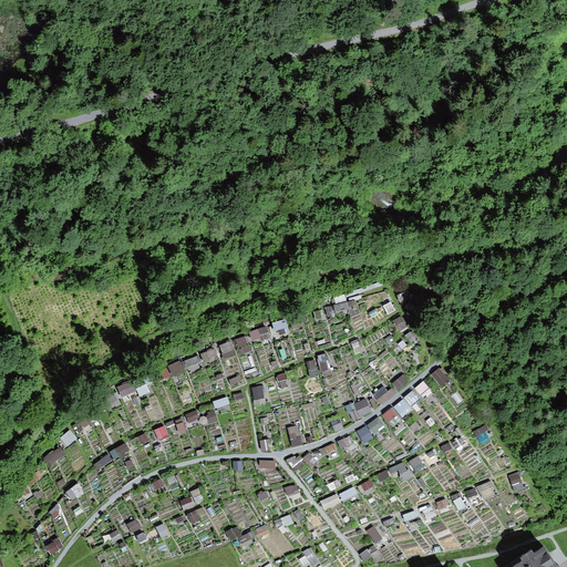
[(267,325),(249,330),(254,341),(271,336),(267,325)]
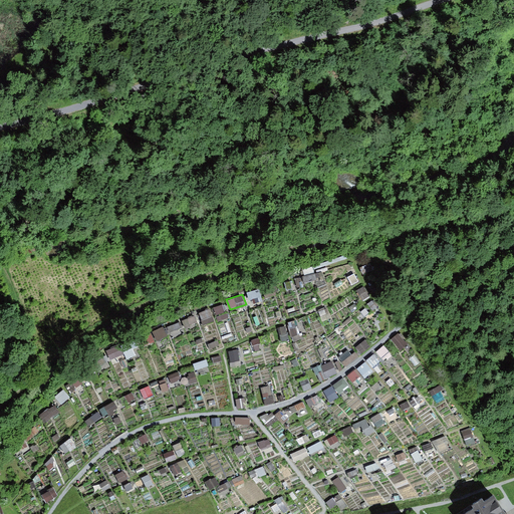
[(223,305),(214,307),(216,316),(225,313),(223,305)]
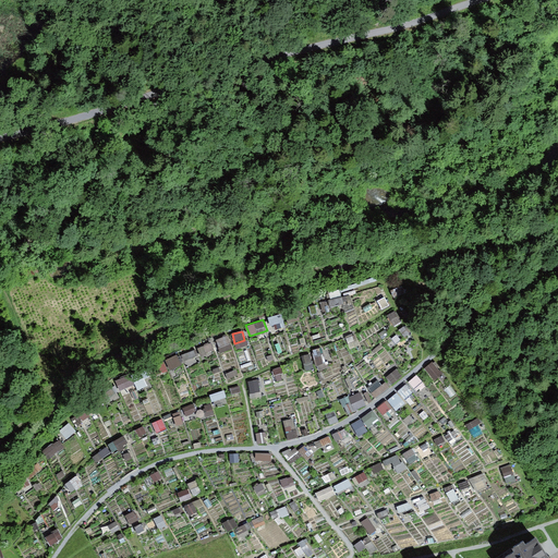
[(215,339),(221,354),(234,349),(228,334),(215,339)]
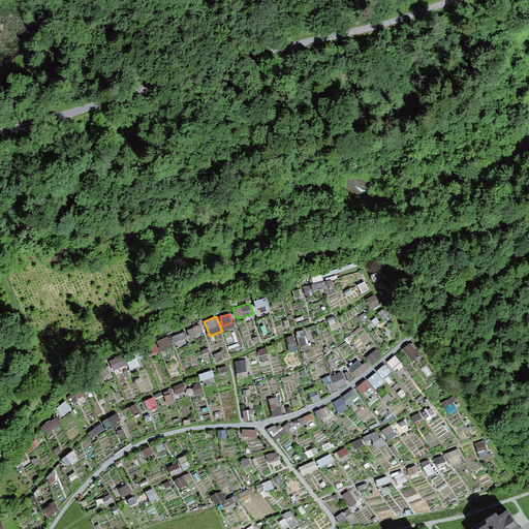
[(200,325),(188,330),(190,337),(203,333),(200,325)]
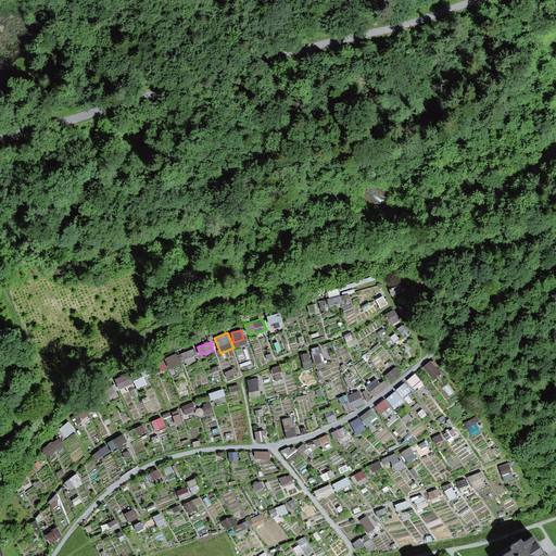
[(319,351),(311,353),(314,367),(323,365),(319,351)]
